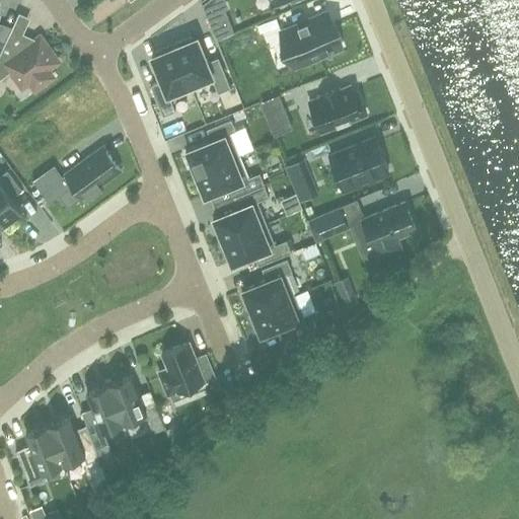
[(224,4),(222,0),(209,0),(203,5),(206,11),(224,4)]
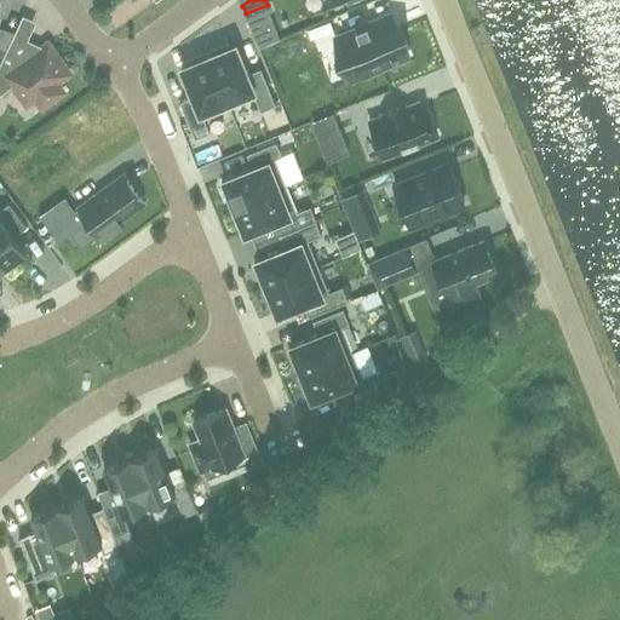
[(391,16),(337,38),(352,78),(407,56),(391,16)]
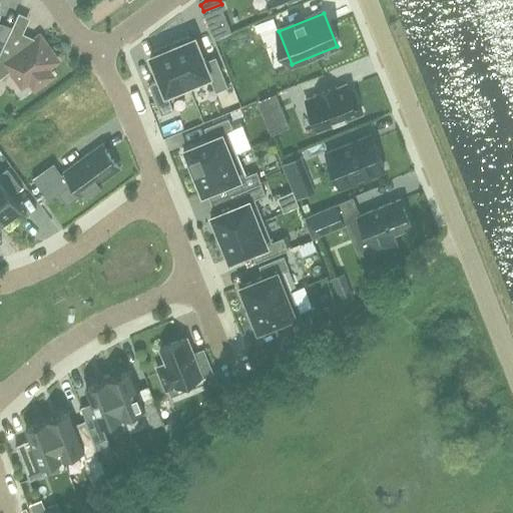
[(8,36),(0,53),(0,78),(11,71),(22,87),(29,81),(35,89),(52,76),(47,69),(57,61),(39,36),(30,44),(10,33),(8,36)]
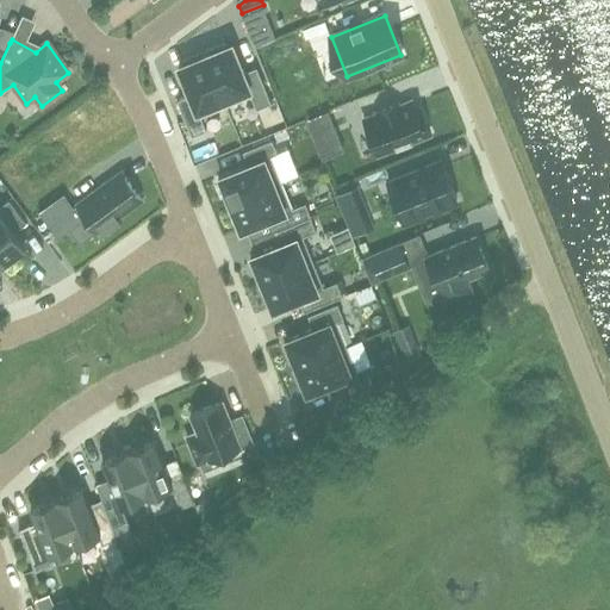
[(205,55),(226,106),(250,97),(256,110),(271,104),(256,68),(243,73),(231,44),(226,47),(225,43),(209,50),(211,53),(205,55)]
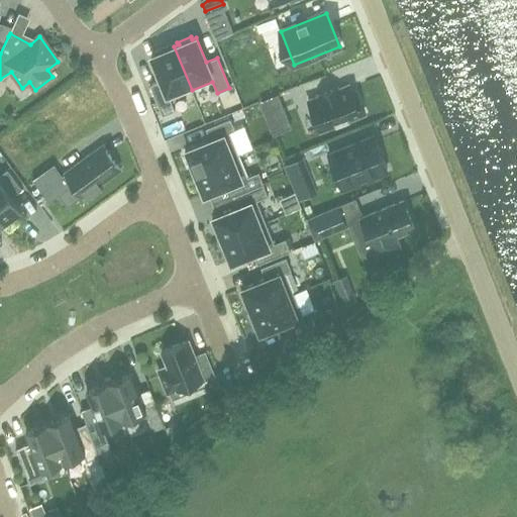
[(192,90),(174,46),(169,48),(168,45),(154,52),(156,55),(151,56),(162,81),(150,85),(163,115),(175,110),(171,99),(192,90)]
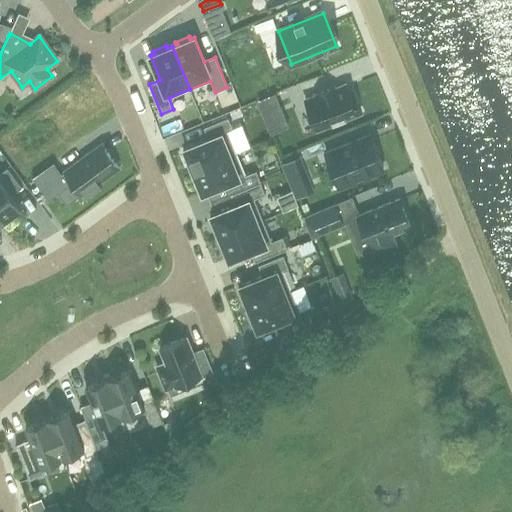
[(346,83),(334,88),(333,85),(317,92),(319,94),(305,100),(317,129),(361,112),(353,91),(350,92),(346,83)]
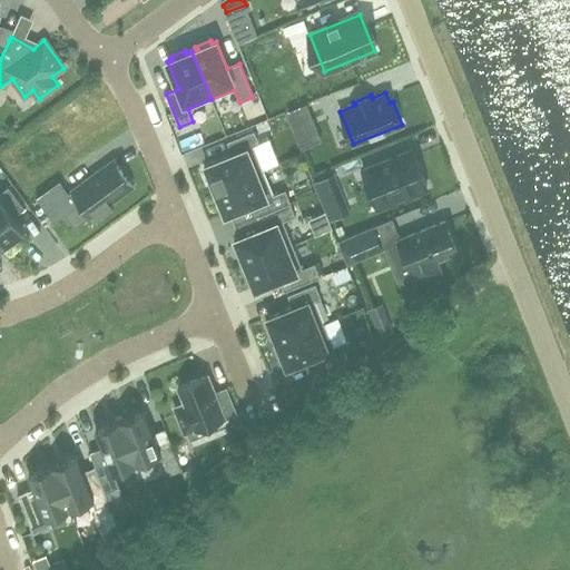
[(210,186),(213,185),(215,189),(263,170),(253,145),(259,143),(254,130),(227,141),(232,154),(205,165),(207,169),(204,170),(210,186)]
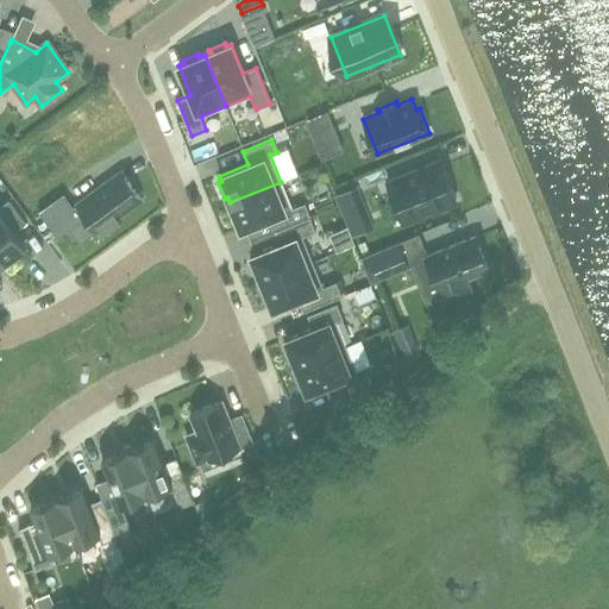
[(440,161),(388,182),(403,221),(456,200),(440,161)]
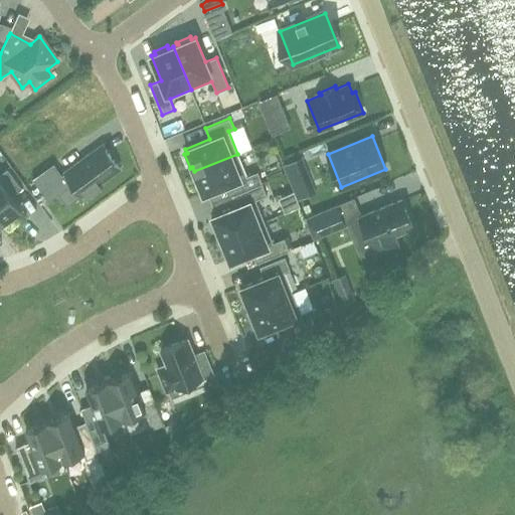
[(86,192),(88,195),(103,185),(101,182),(120,168),(103,145),(89,156),(88,155),(77,163),(62,174),(54,163),(32,178),(48,200),(58,194),(73,183),(82,195),(86,192)]
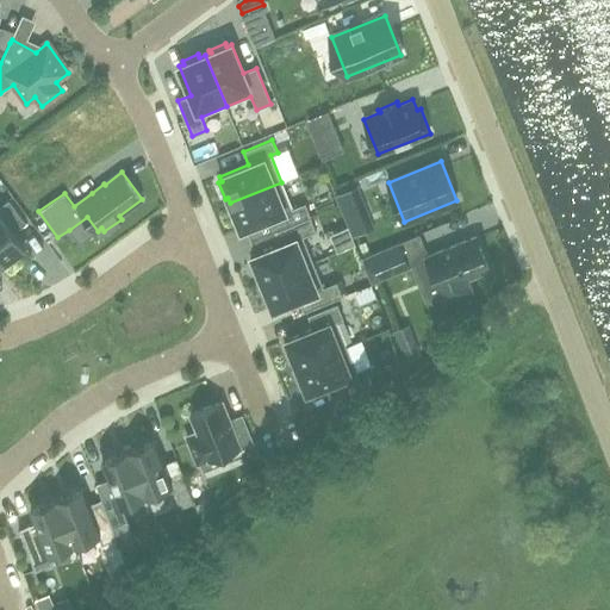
[(236,225),(240,224),(241,229),(269,218),(275,231),(311,217),(305,203),(292,209),(281,182),(230,203),(232,209),(229,210),(236,225)]
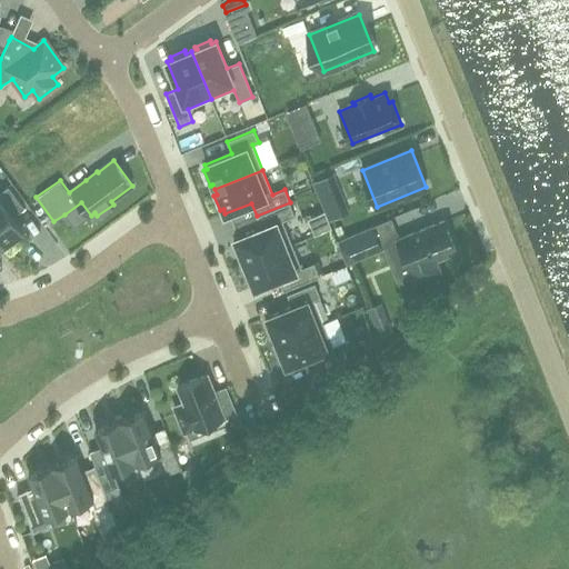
[(0,242),(2,247),(23,231),(13,217),(25,208),(9,186),(0,192),(0,242)]
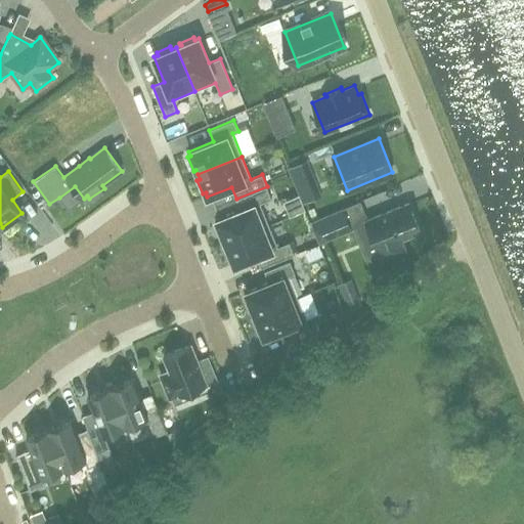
[(225,243),(269,224),(261,203),(272,199),(267,186),(236,199),(241,210),(216,220),(218,224),(215,225),(221,238),(223,237),(225,243)]
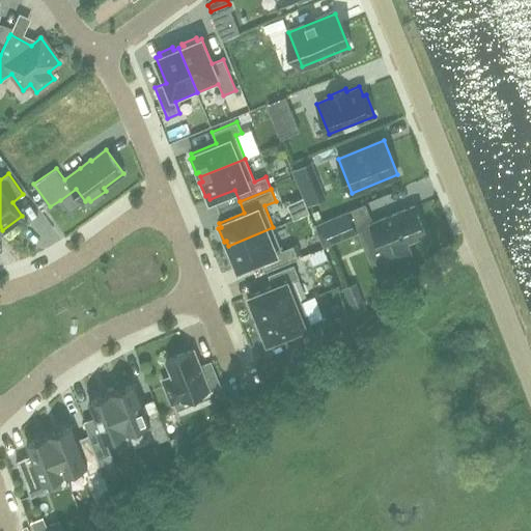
[(406,242),(425,233),(414,206),(372,224),(371,224),(371,225),(386,260),(409,251),(406,242)]
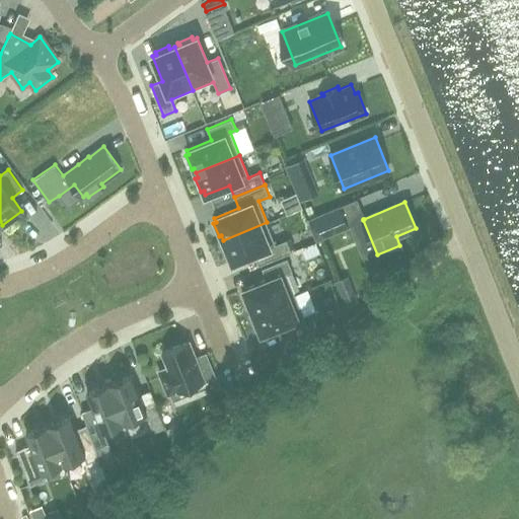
[(348,227),(348,226),(340,207),(310,219),(318,239),(348,227)]
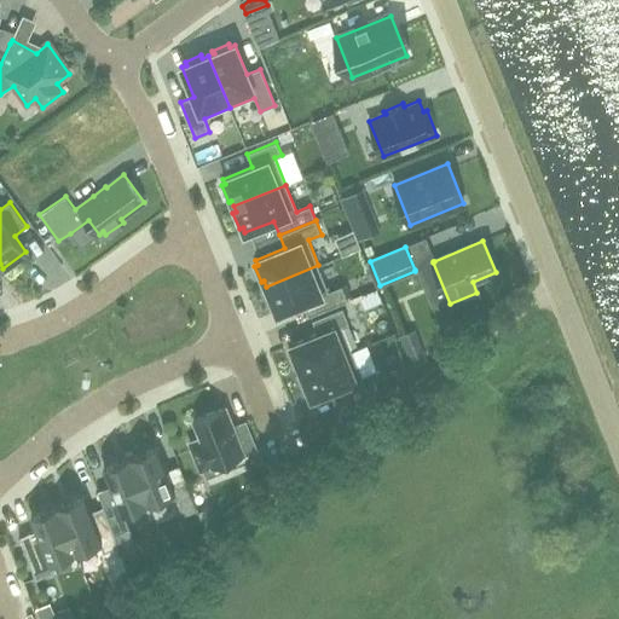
[(318,265),(266,287),(268,291),(265,294),(272,310),(275,308),(277,313),(302,304),(308,317),(348,300),(342,285),(329,291),(318,265)]
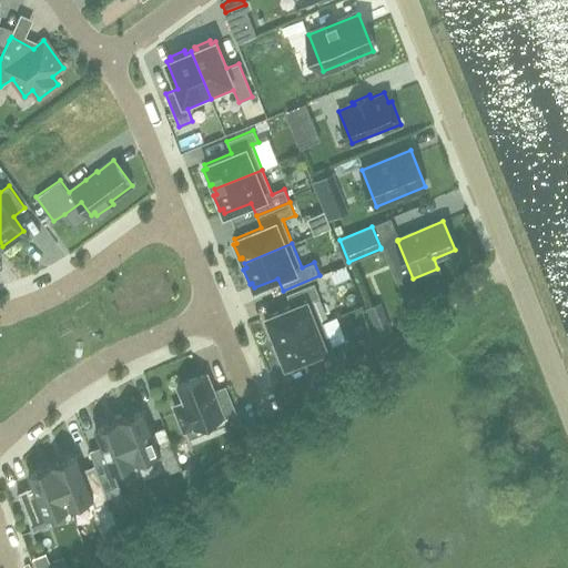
[(276,342),(324,324),(314,298),(320,296),(314,282),(286,293),(292,306),(266,316),(269,323),(265,324),(271,338),(274,337),(276,342)]
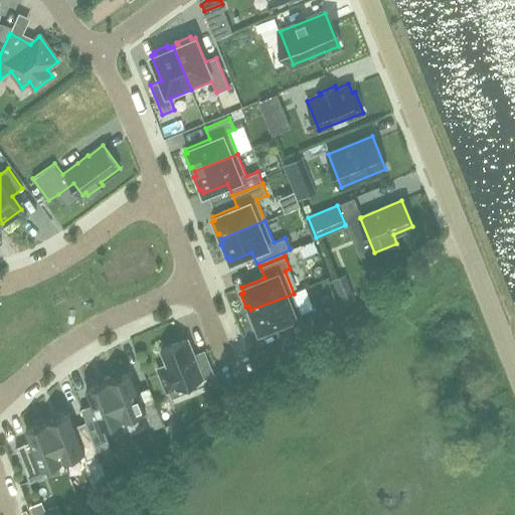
[(302,313),(294,294),(250,310),(251,312),(248,314),(253,327),(256,326),(260,331),(283,322),(291,342),(315,324),(309,310),(302,313)]
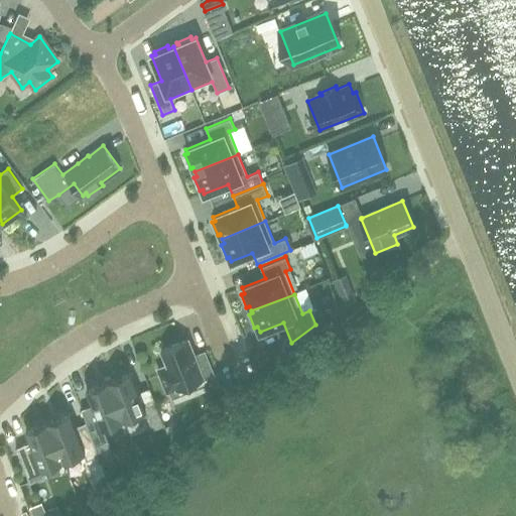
[(161,350),(167,366),(158,369),(167,392),(191,382),(196,394),(219,385),(214,372),(203,377),(187,340),(161,350)]
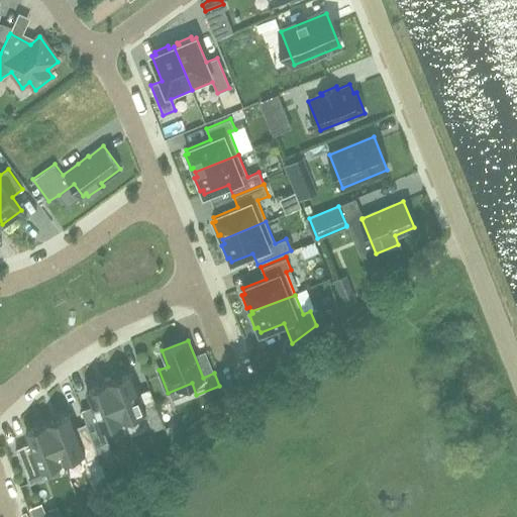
[(125,424),(147,416),(144,408),(156,404),(150,389),(138,393),(131,374),(109,382),(125,424)]
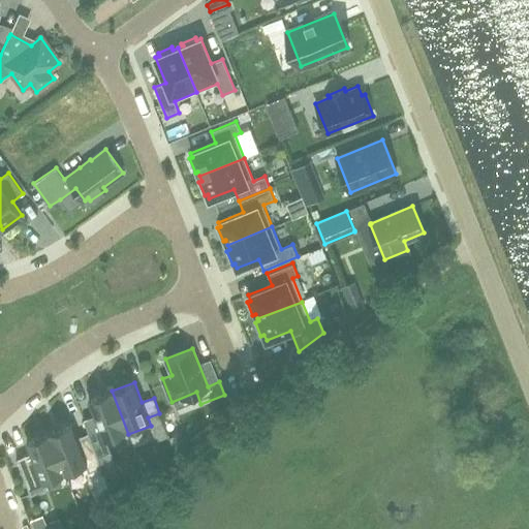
[(112,391),(89,400),(100,428),(89,433),(94,447),(106,443),(128,434),(112,391)]
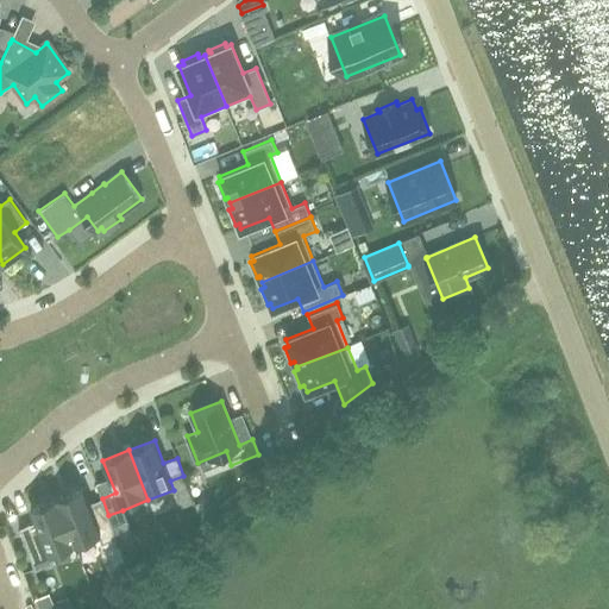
[(102,498),(88,503),(82,488),(57,498),(74,541),(73,541),(75,548),(101,539),(102,544),(118,538),(108,515),(102,498)]
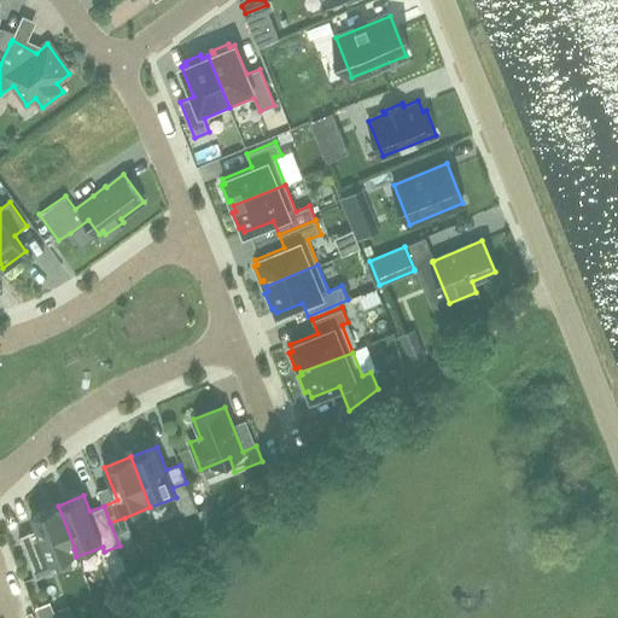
[(58,506),(31,516),(36,529),(19,536),(36,578),(46,575),(56,571),(51,559),(74,549),(75,549),(58,506)]
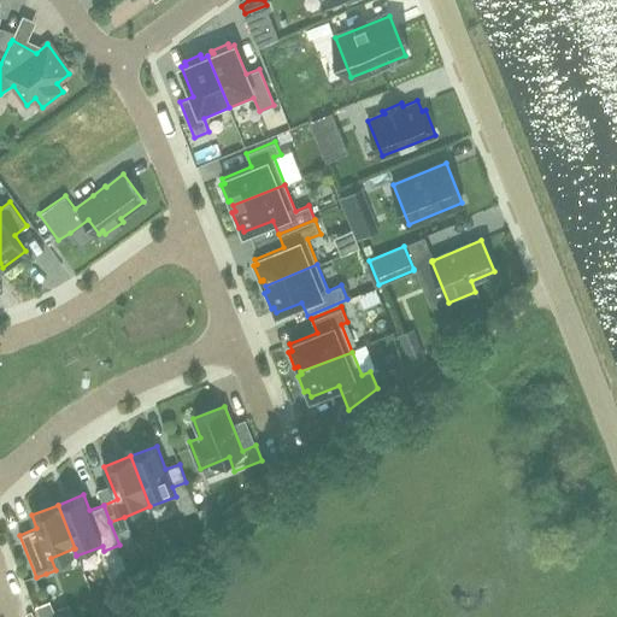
[(133,540),(119,545),(124,557),(137,552),(133,540)]
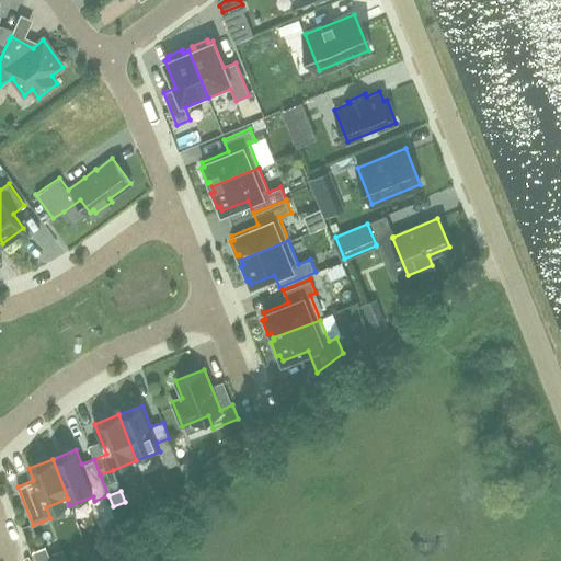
[(66,560),(63,551),(48,557),(45,548),(34,552),(37,560),(66,560)]
